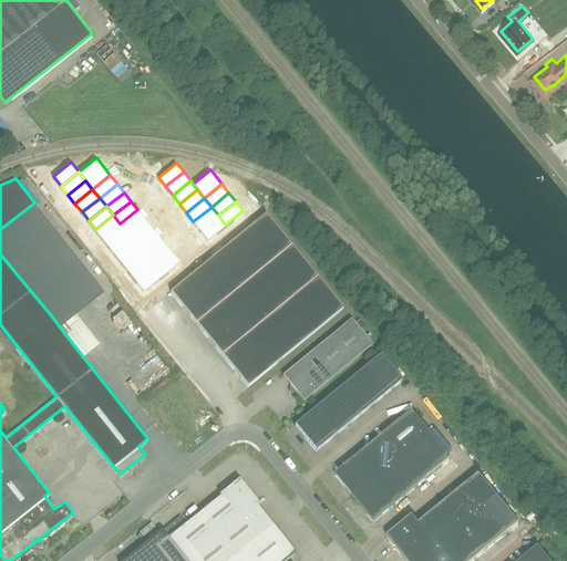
[(207,238),(225,225),(218,215),(212,207),(193,221),(207,238)]
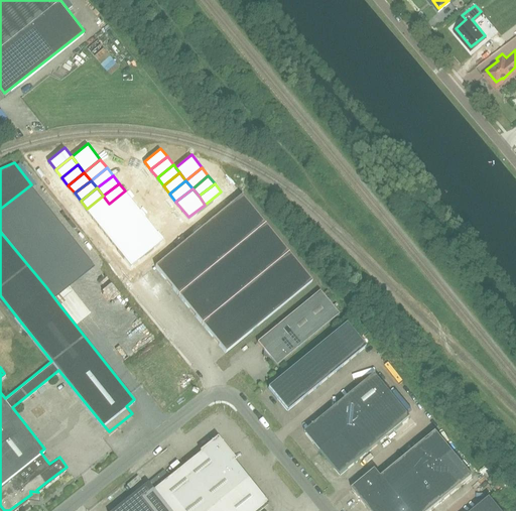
[(125,190),(109,204),(116,212),(131,199),(125,190)]
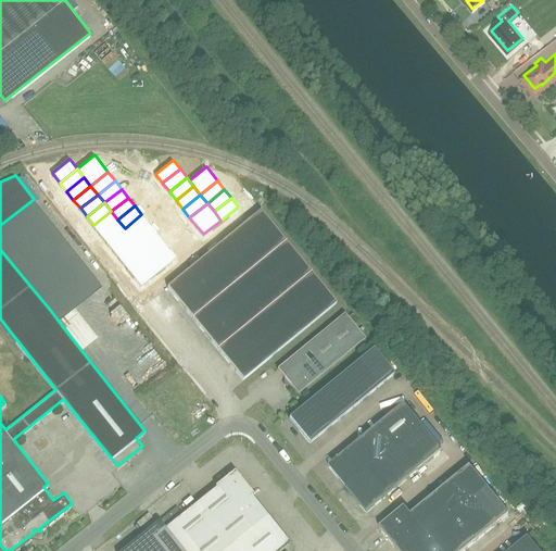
[(167,283),(243,376),(337,300),(261,207),(167,283)]
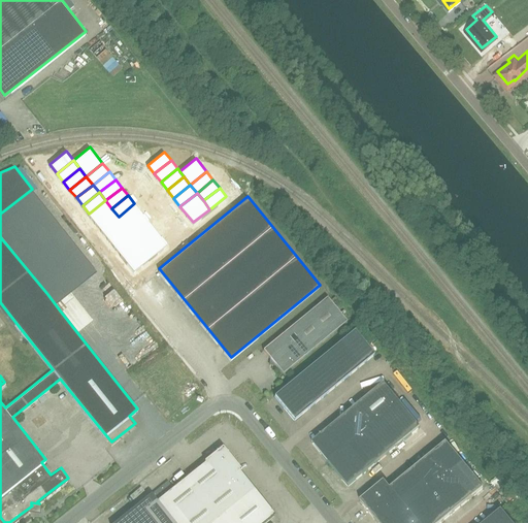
[(111,208),(105,200),(89,214),(95,222),(111,208)]
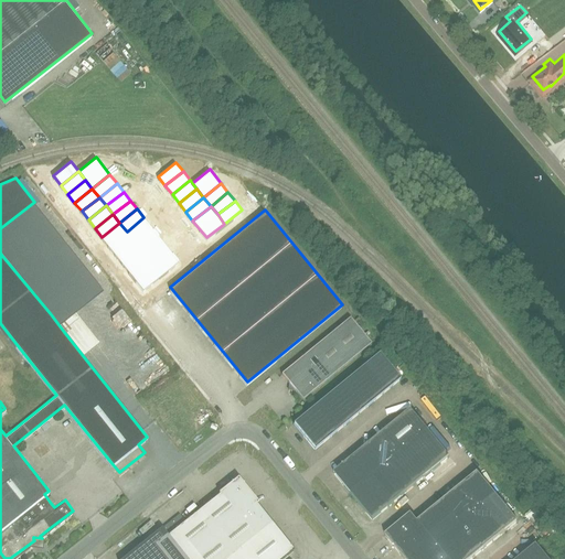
[(134,240),(151,226),(144,217),(127,232),(134,240)]
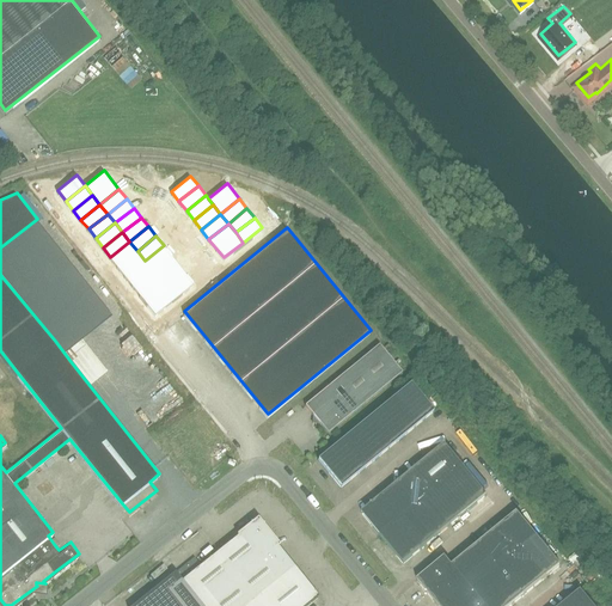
[(129,242),(110,257),(117,267),(138,251),(129,242)]
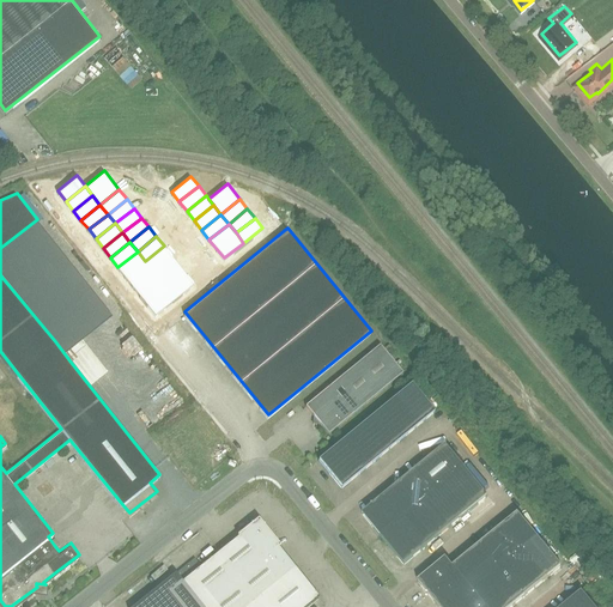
[(164,246),(145,261),(152,271),(159,279),(178,265),(164,246)]
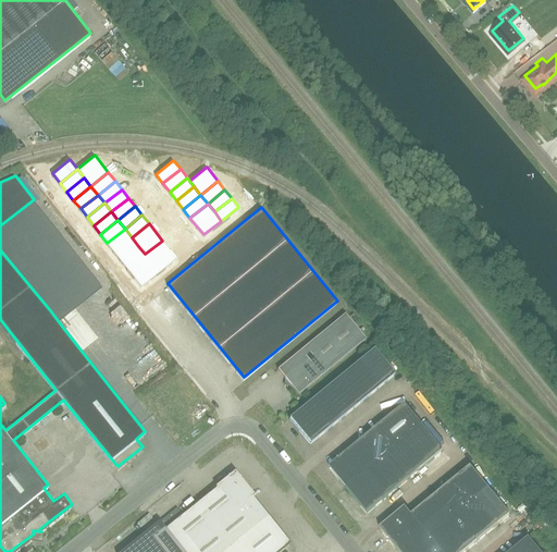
[(114,252),(132,237),(125,229),(107,243),(114,252)]
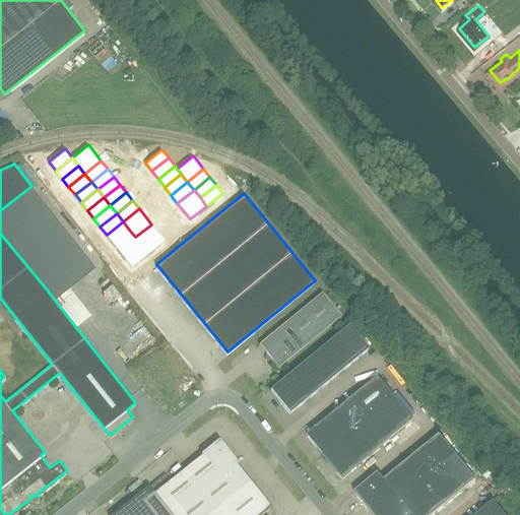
[(113,242),(129,230),(123,221),(107,235),(113,242)]
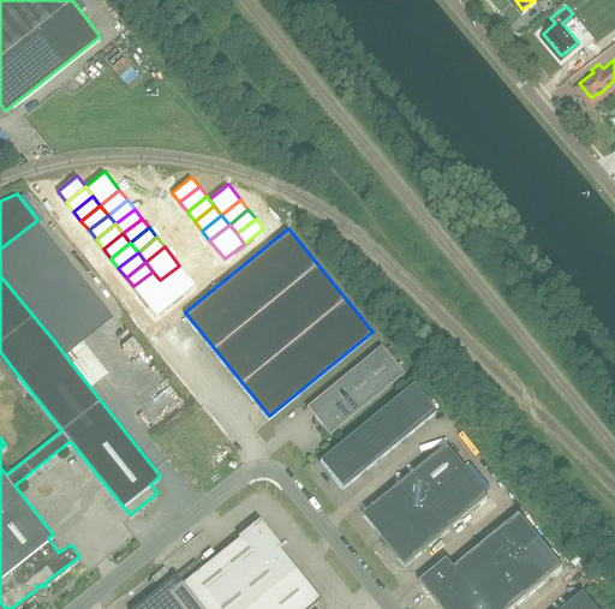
[(160,280),(174,299),(193,284),(179,266),(160,280)]
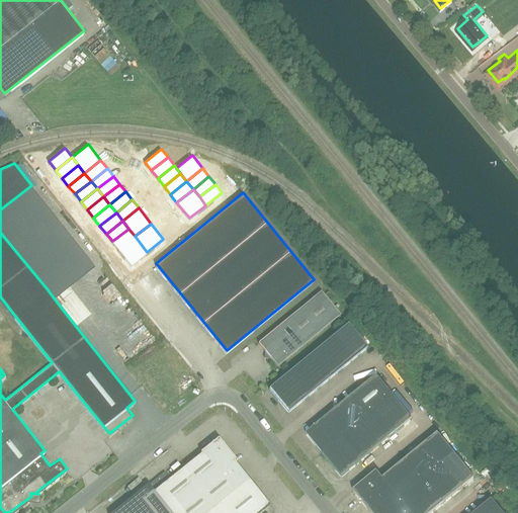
[(128,229),(112,241),(118,249),(135,236),(128,229)]
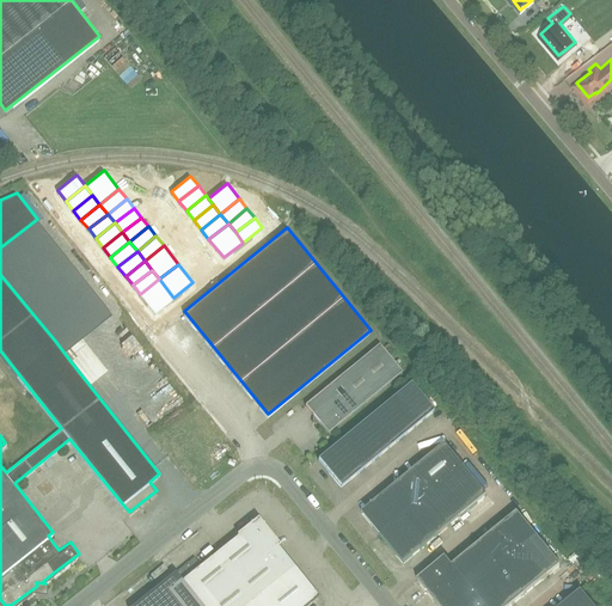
[(159,279),(140,294),(154,312),(173,298),(159,279)]
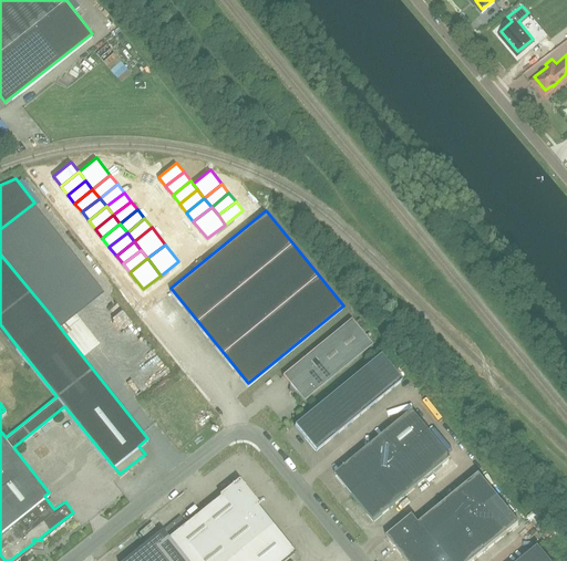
[(102,265),(91,272),(96,280),(107,272),(102,265)]
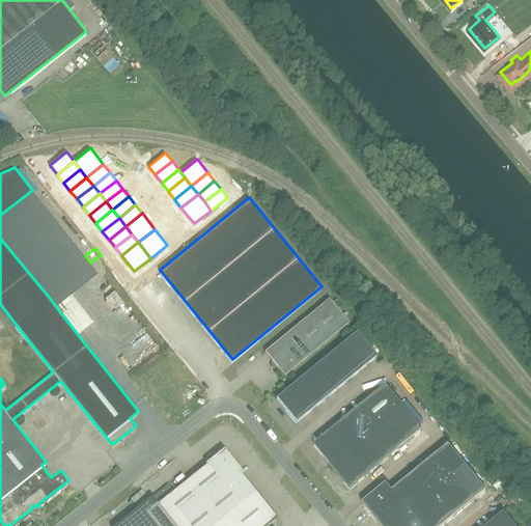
[(284,372),(348,320),(329,296),(264,349),(272,357),(271,363),(277,363),(284,372)]
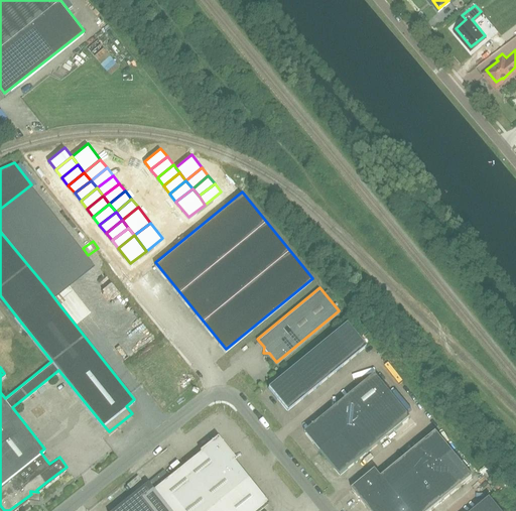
[(338,326),(358,350),(365,343),(346,320),(338,326)]
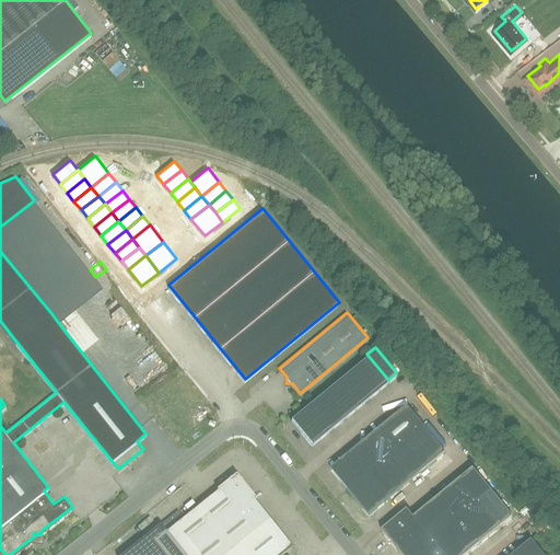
[(359,361),(380,386),(388,380),(366,354),(359,361)]
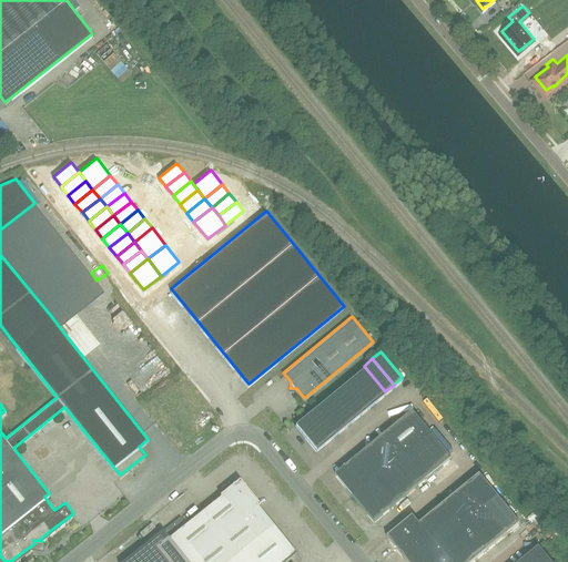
[(351,376),(372,402),(385,391),(364,366),(351,376)]
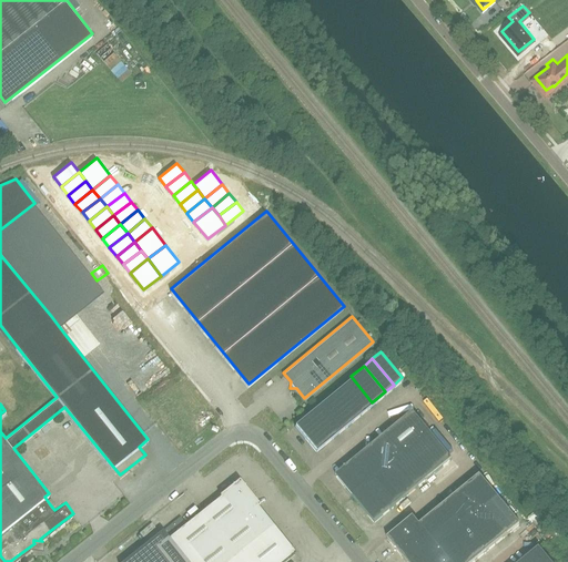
[(340,386),(361,411),(372,402),(351,376),(340,386)]
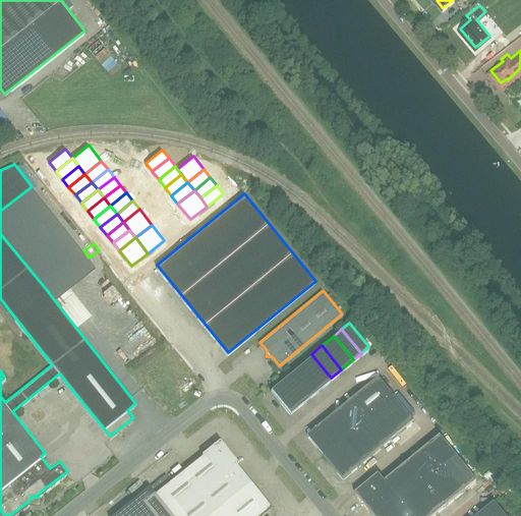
[(311,354),(291,370),(310,395),(331,378),(311,354)]
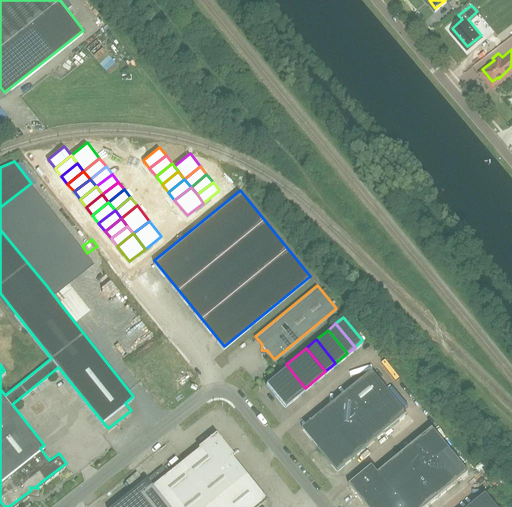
[(305,388),(286,364),(266,381),(285,404),(305,388)]
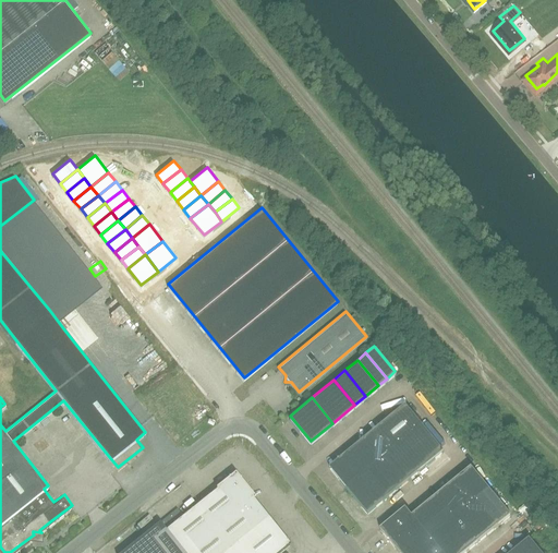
[(405,401),(396,410),(412,431),(423,422),(405,401)]
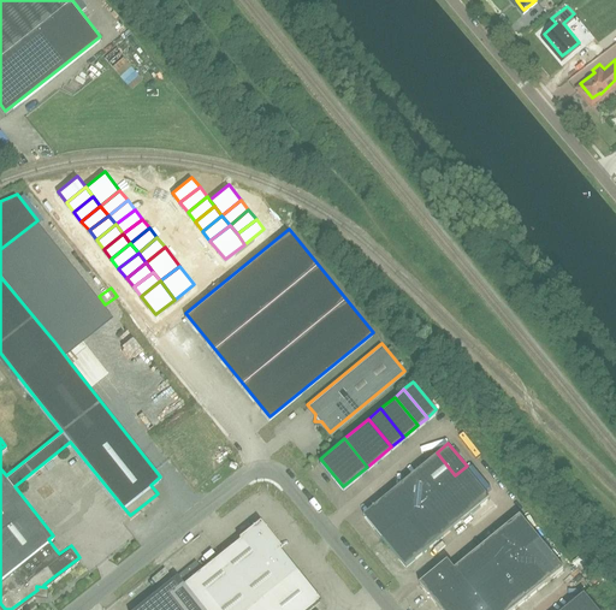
[(455,475),(437,452),(422,463),(442,486),(455,475)]
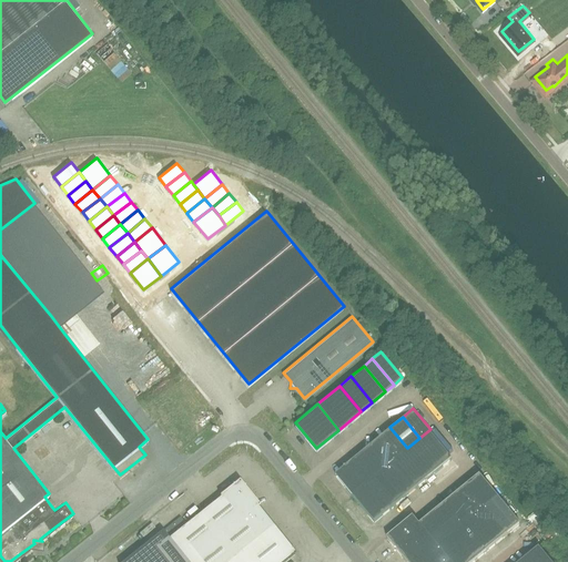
[(407,448),(389,427),(378,436),(396,457),(407,448)]
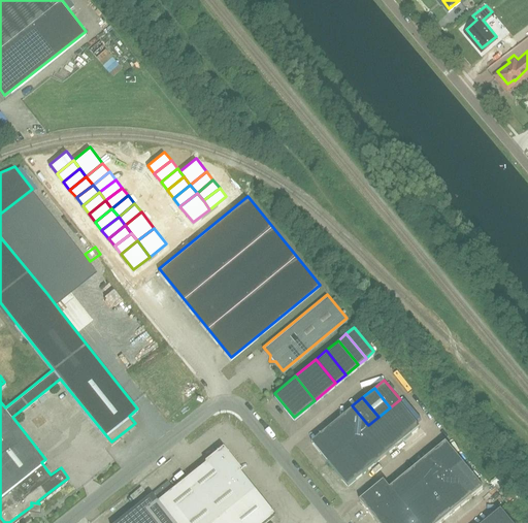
[(400,399),(390,407),(378,417),(398,442),(420,424),(400,399)]
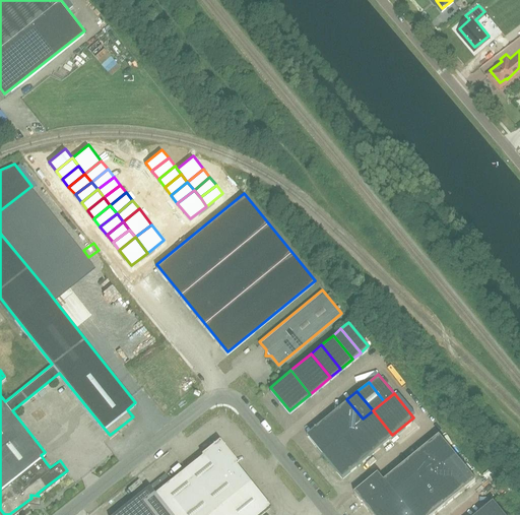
[(354,426),(363,419),(346,399),(338,406),(354,426)]
